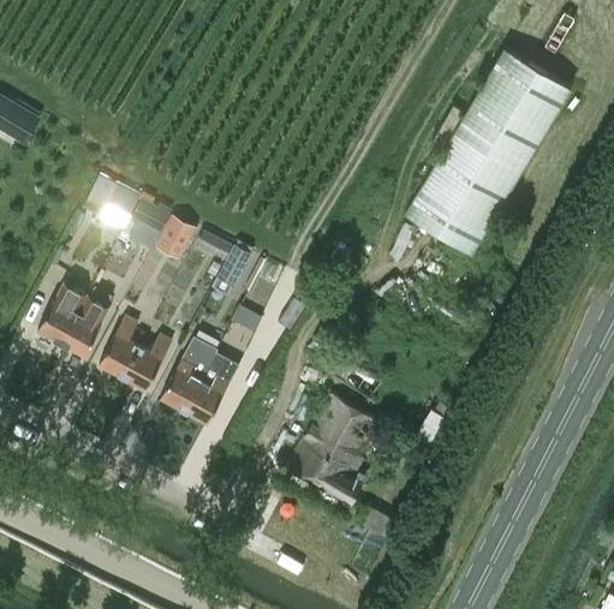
[(404,216),(470,256),(570,90),(504,51),(404,216)]
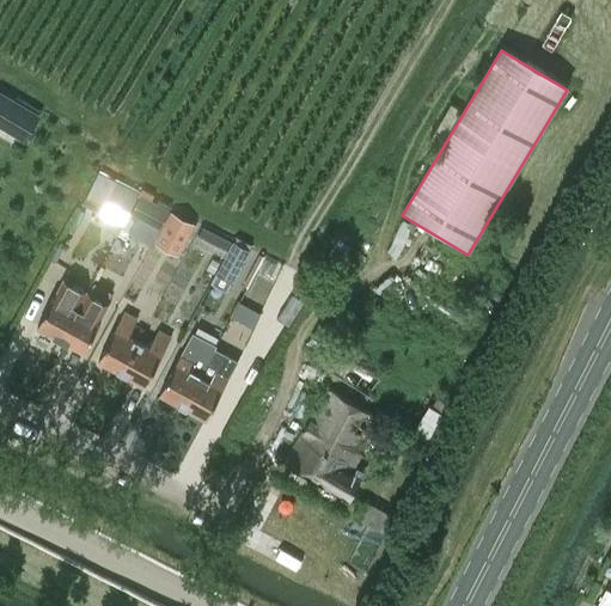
[(0,132),(24,146),(38,120),(0,98),(0,132)]
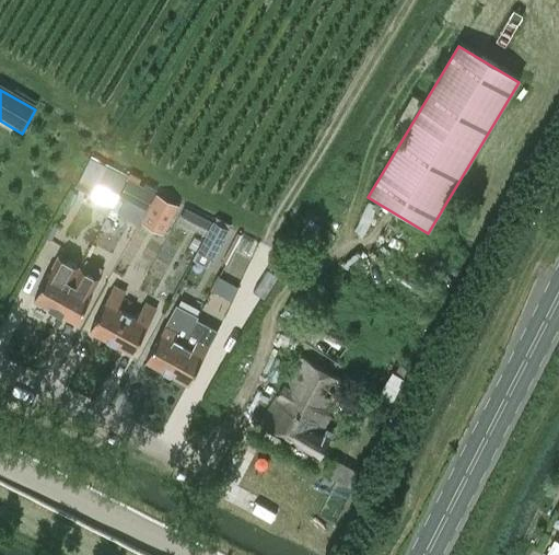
[(116,200),(126,182),(90,163),(73,192),(91,200),(96,189),(116,200)]
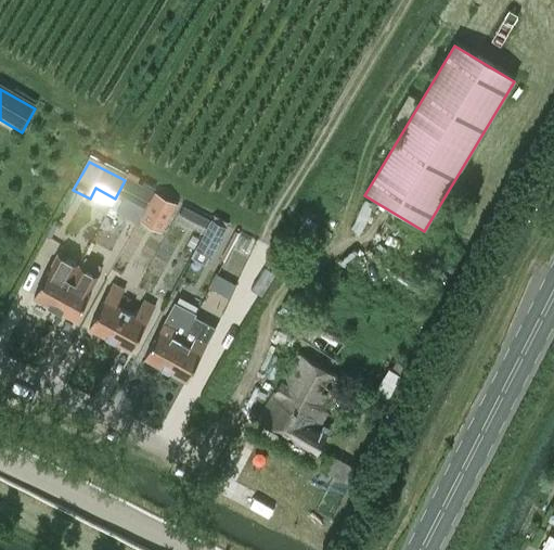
[(117,200),(143,213),(152,195),(126,182),(117,200)]
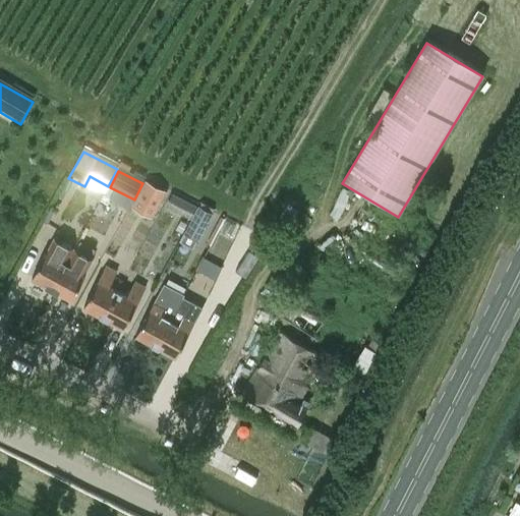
[(155,215),(165,195),(145,185),(134,204),(155,215)]
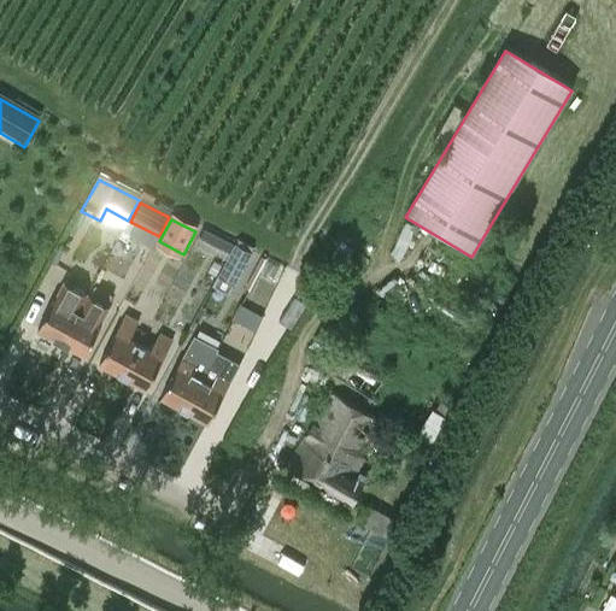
[(121,233),(111,228),(110,227),(104,238),(116,245),(122,233),(121,233)]
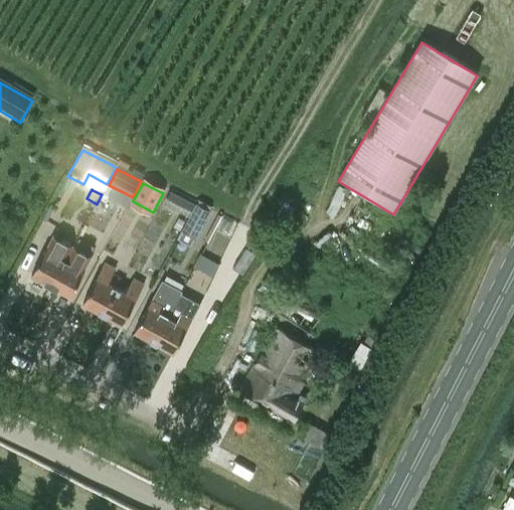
[(193,208),(169,196),(163,209),(187,221),(193,208)]
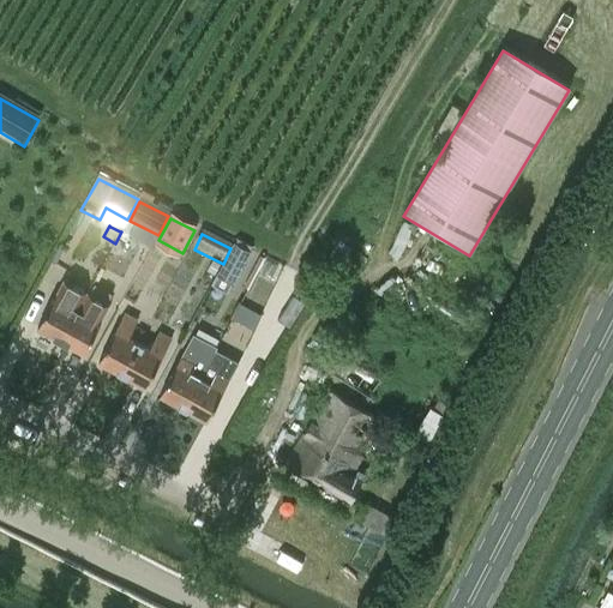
[(233,247),(216,281),(233,289),(250,257),(233,247)]
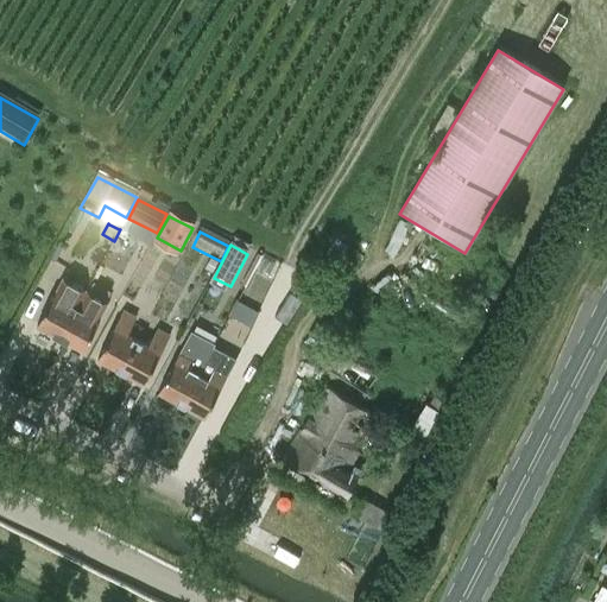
[(219,267),(209,263),(203,274),(212,279),(219,267)]
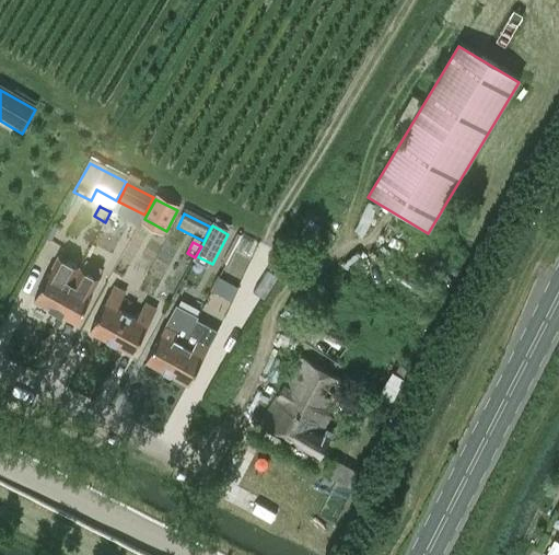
[(55,315),(74,279),(78,272),(57,261),(33,304),(55,315)]
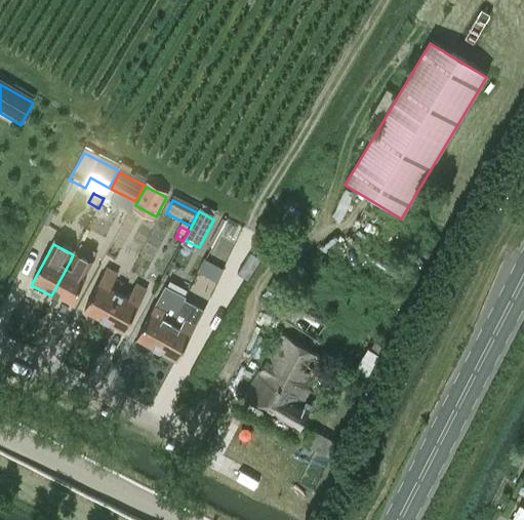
[(259,255),(264,249),(257,244),(253,250),(259,255)]
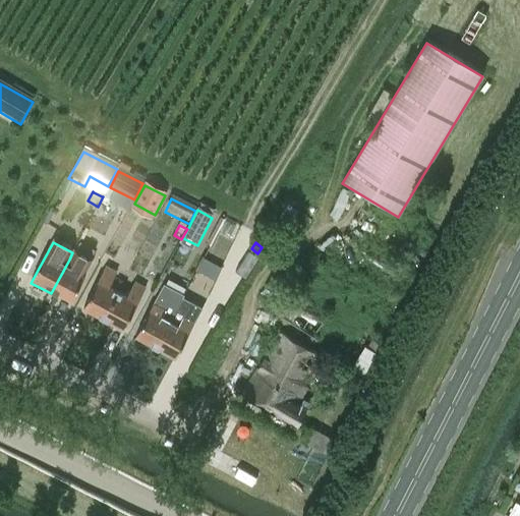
[(70,304),(93,264),(72,252),(69,260),(51,293),(70,304)]
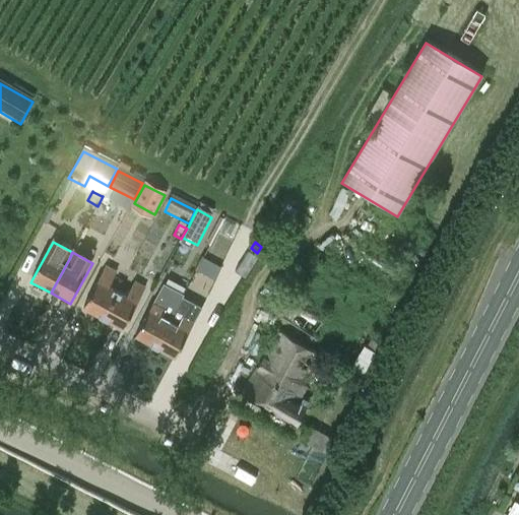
[(255,260),(247,255),(235,275),(243,280),(255,260)]
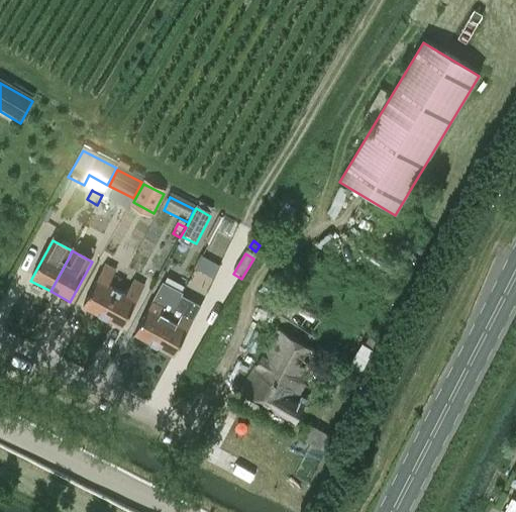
[(208,290),(220,269),(203,260),(191,280),(208,290)]
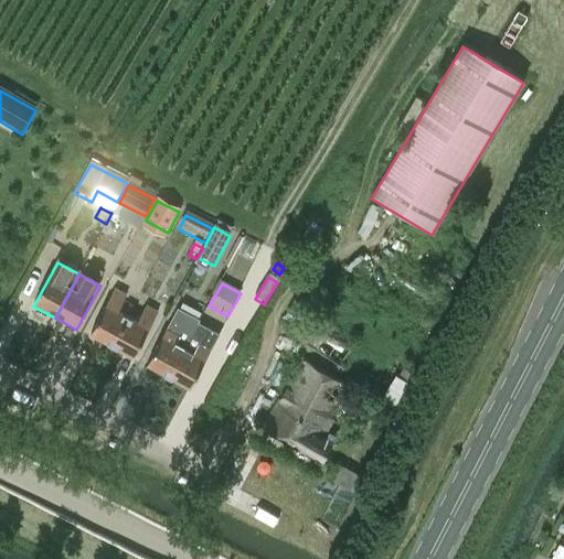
[(112,348),(127,320),(117,314),(126,299),(114,293),(91,336),(112,348)]
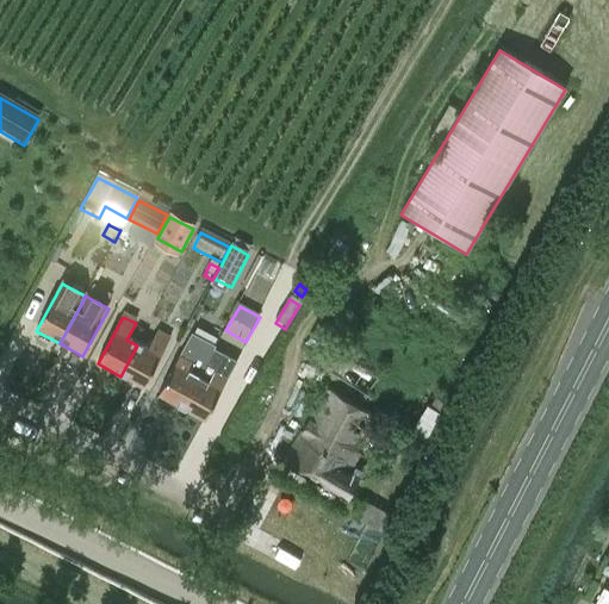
[(148,352),(137,346),(120,377),(144,388),(169,342),(157,335),(148,352)]
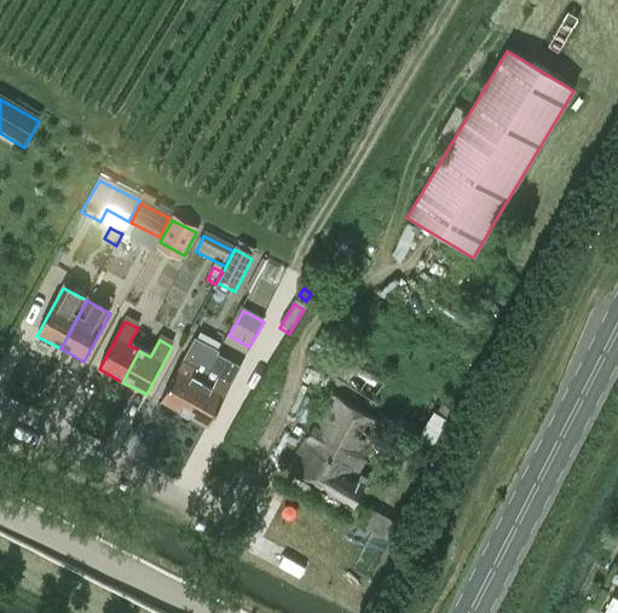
[(211,369),(217,358),(218,356),(194,342),(161,403),(184,416),(211,369)]
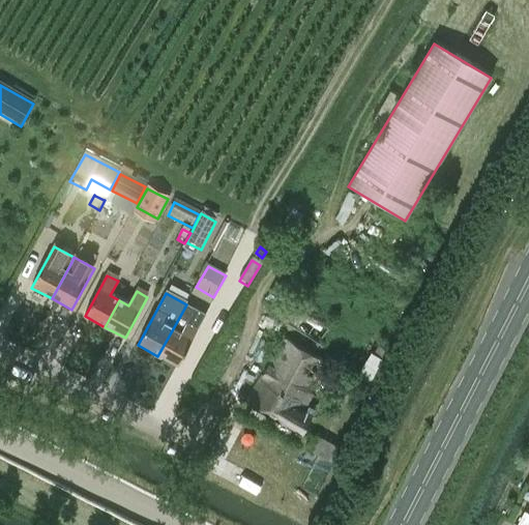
[(290,296),(275,320),(325,350),(340,327),(290,296)]
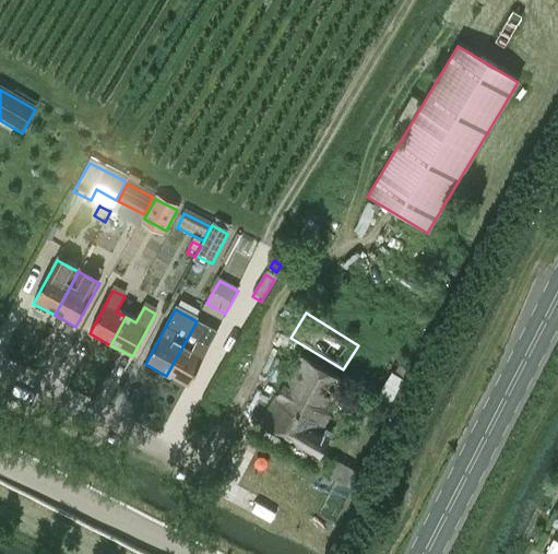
[(166,376),(188,388),(217,334),(196,323),(190,333),(166,376)]
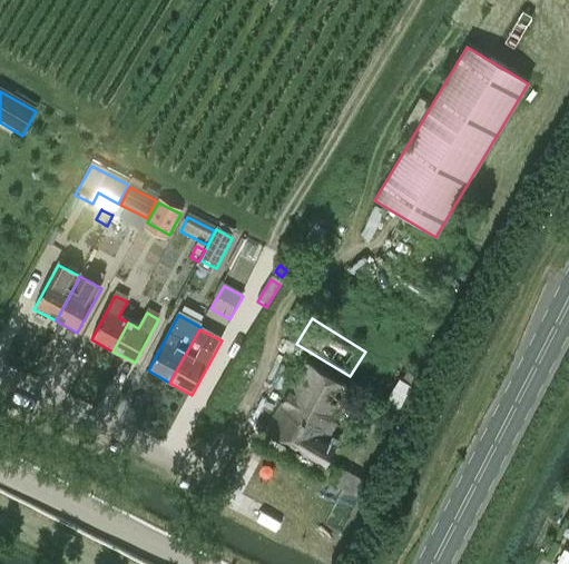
[(264,436),(325,468),(334,451),(324,445),(353,394),(317,373),(304,366),(285,401),(264,436)]
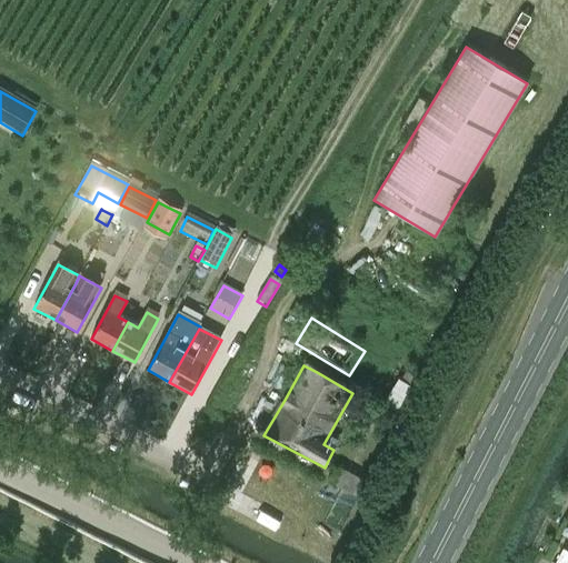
[(395,410),(409,388),(398,380),(384,402),(395,410)]
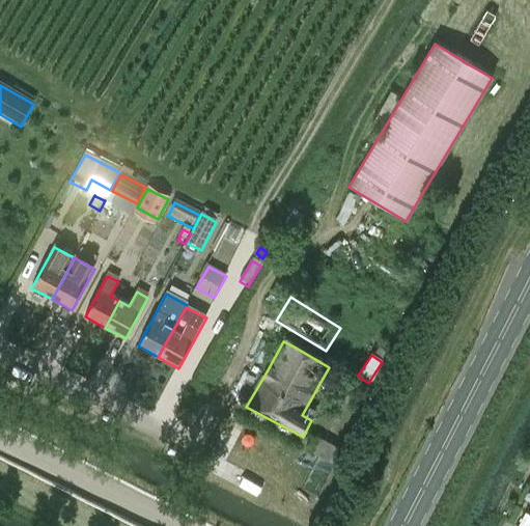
[(126,358),(107,393),(136,408),(155,372),(126,358)]
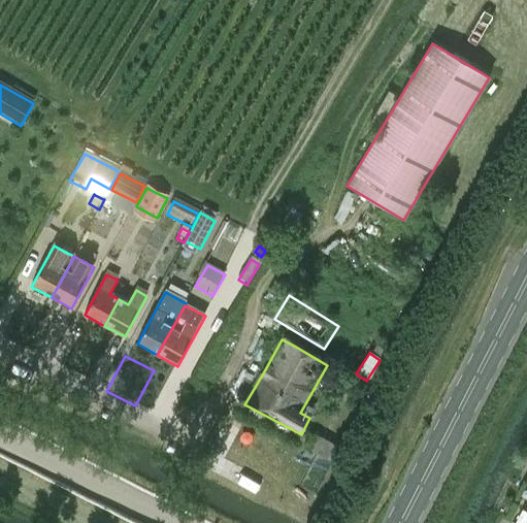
[(514,508),(506,522),(514,522),(520,511),(514,508)]
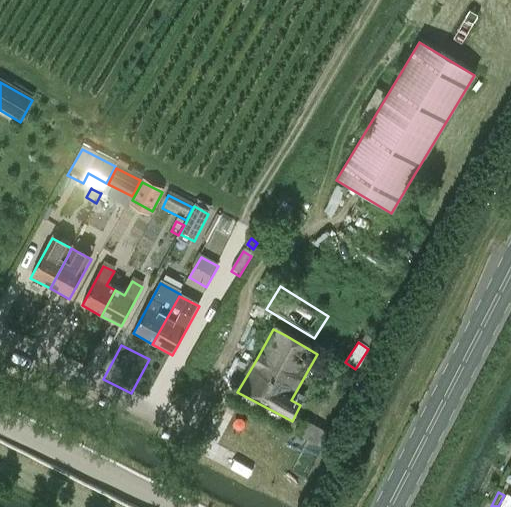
[(510,506),(510,499),(506,497),(501,506),(510,506)]
